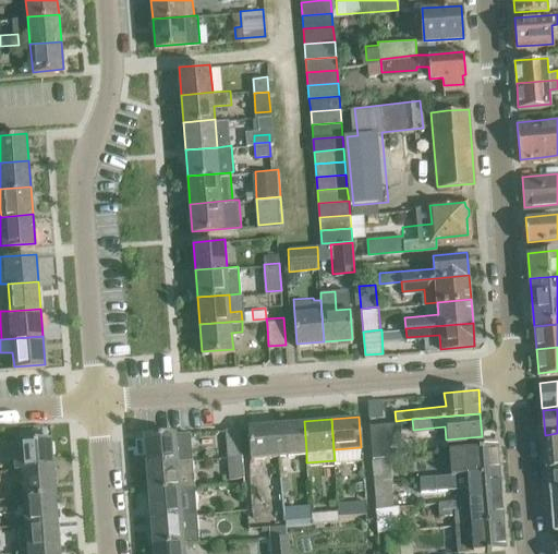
[(304,421),(277,423),(279,454),(306,452),(304,421)]
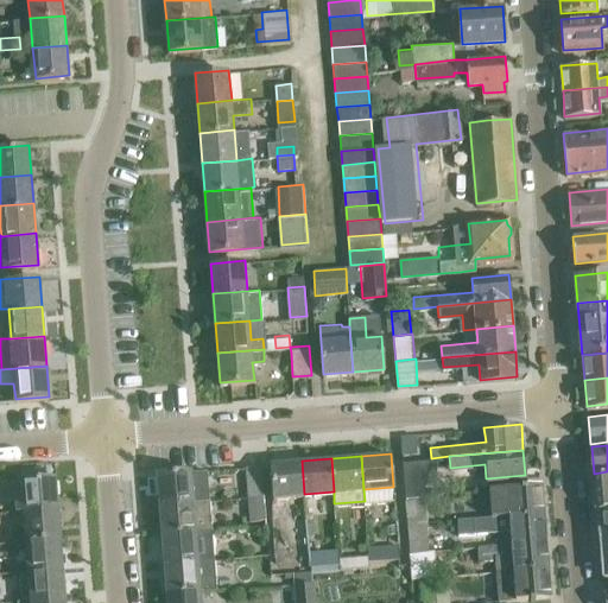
[(405,494),(424,492),(423,475),(426,475),(425,458),(403,461),(405,494)]
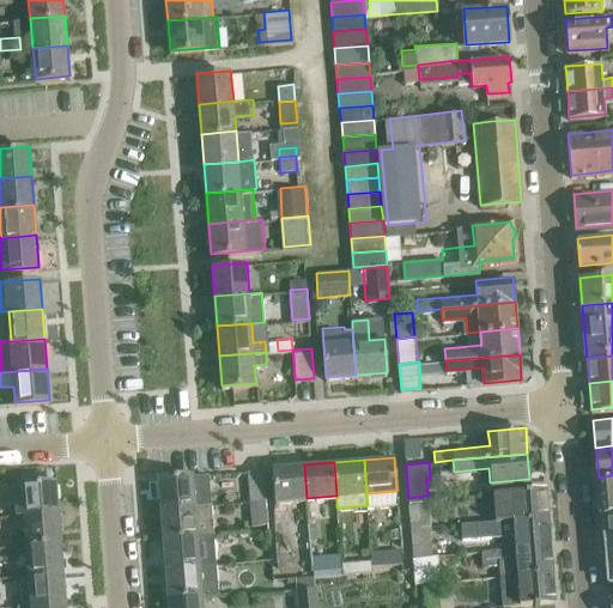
[(307,498),(304,464),(273,467),(275,500),(307,498)]
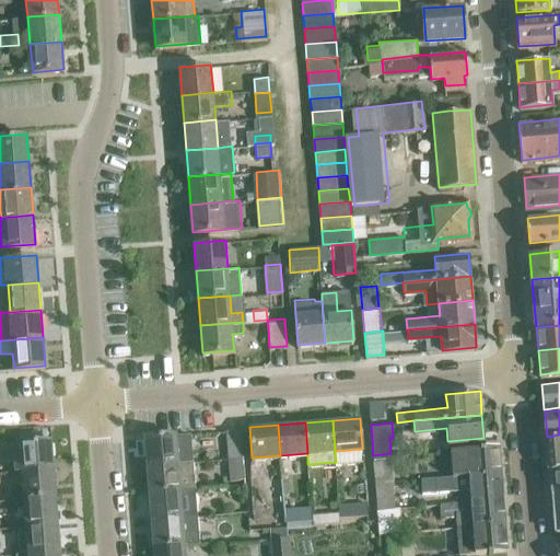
[(229,456),(243,455),(241,428),(226,429),(229,456)]
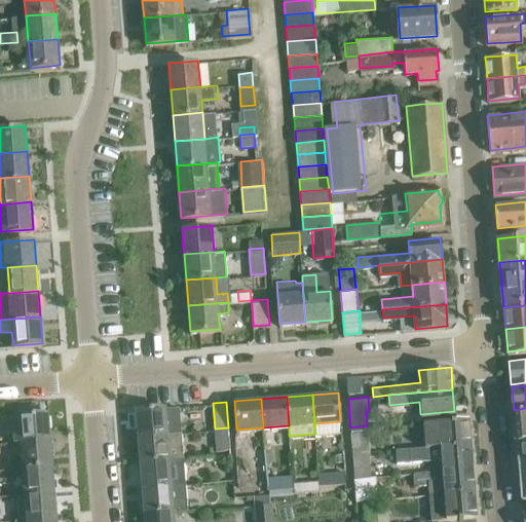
[(21,442),(50,440),(48,412),(39,413),(38,404),(17,405),(20,430),(13,431),(14,443),(21,442)]
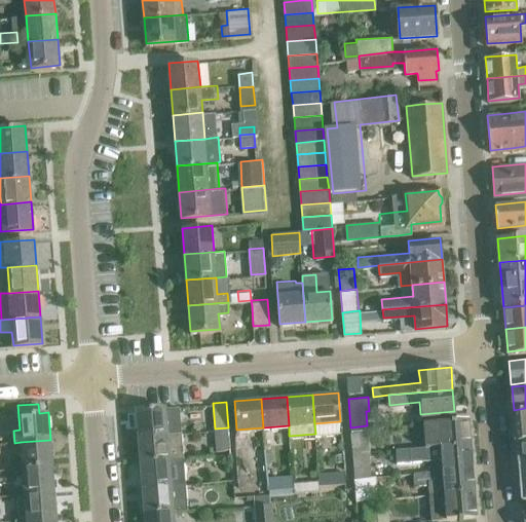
[(139,435),(167,433),(165,407),(136,409),(139,435)]
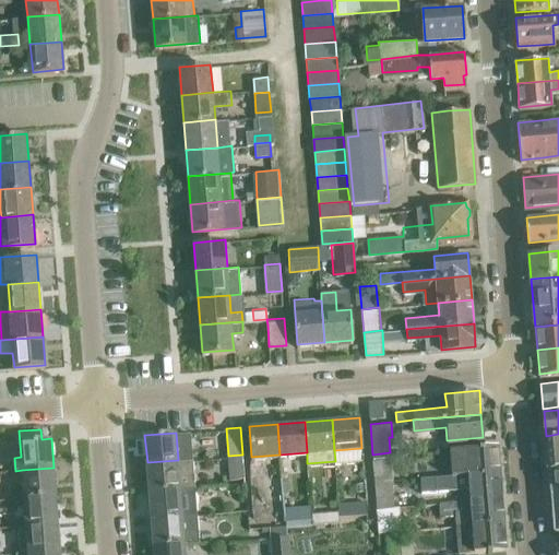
[(558,434),(546,436),(548,469),(549,469),(558,468),(558,434)]
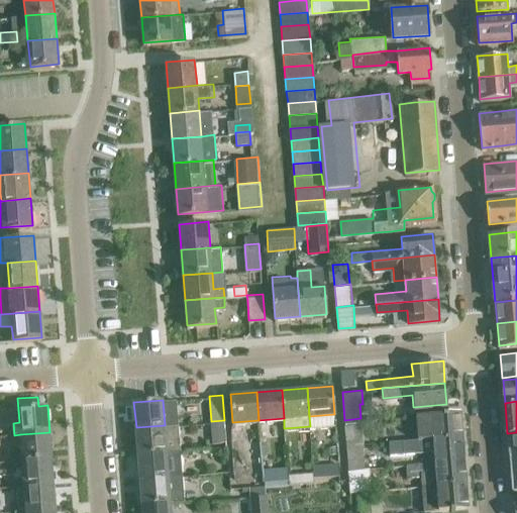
[(418,438),(462,435),(460,411),(416,414),(418,437),(418,438)]
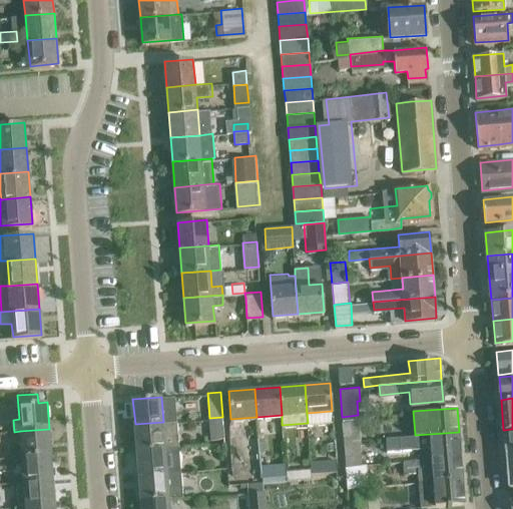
[(358,415),(342,417),(344,440),(360,439),(358,415)]
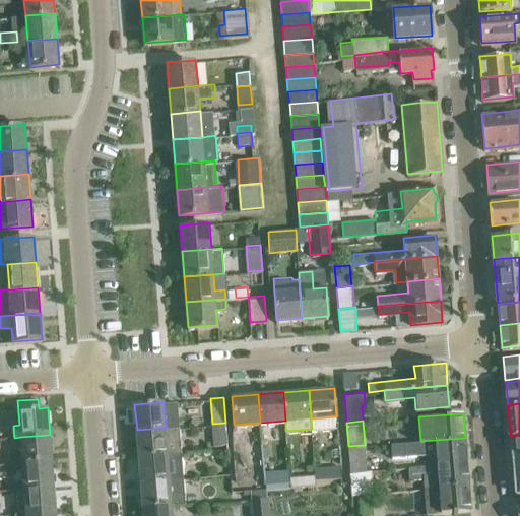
[(225,423),(212,424),(213,444),(228,443),(225,423)]
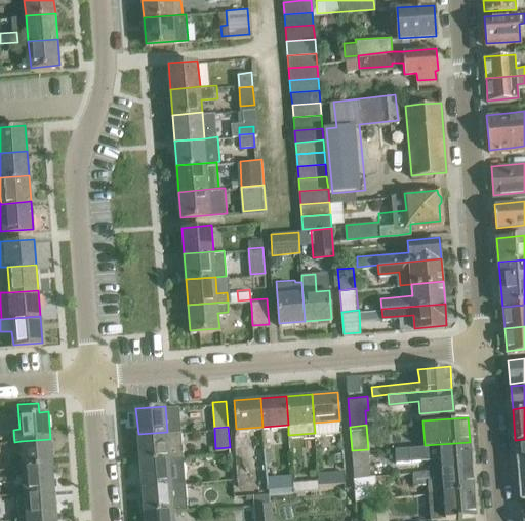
[(182,431),(167,432),(138,434),(140,459),(167,457),(184,456),(182,431)]
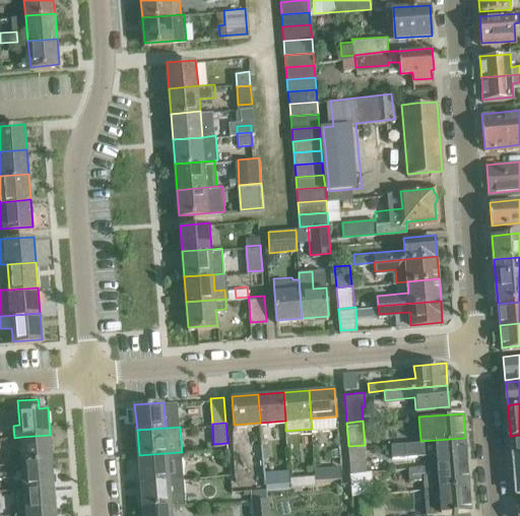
[(50,435),(20,437),(22,462),(52,459),(50,435)]
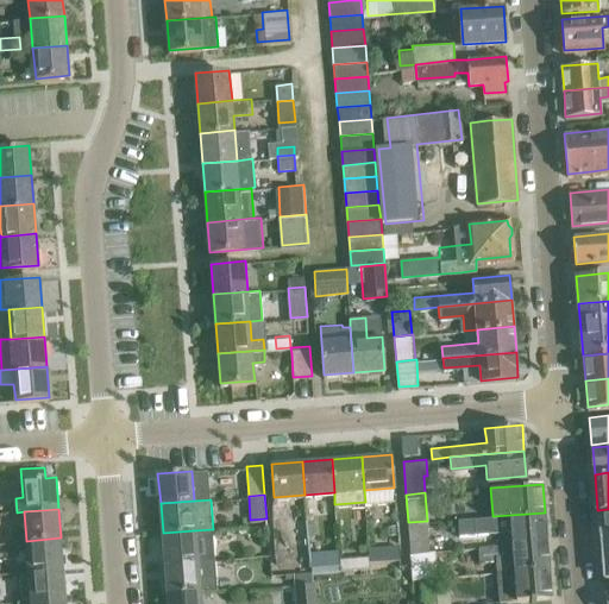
[(608,509),(598,510),(601,534),(608,533),(608,509)]
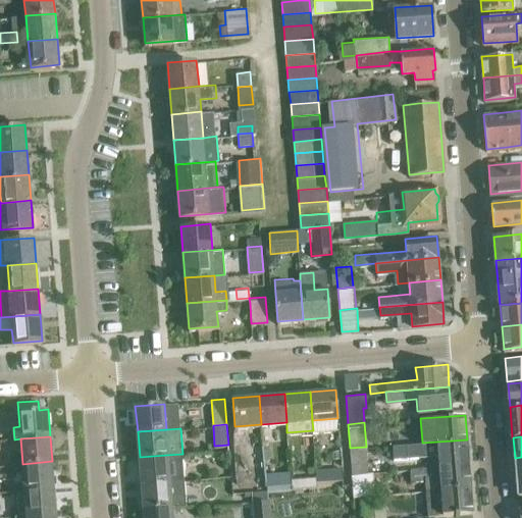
[(422,442),(406,443),(394,444),(395,458),(428,455),(429,466),(469,463),(467,439),(422,443),(422,442)]
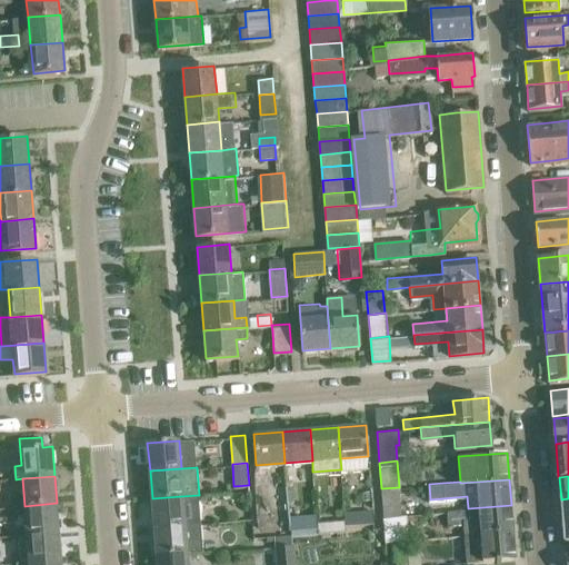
[(276,484),(279,528),(289,527),(285,483),(276,484)]
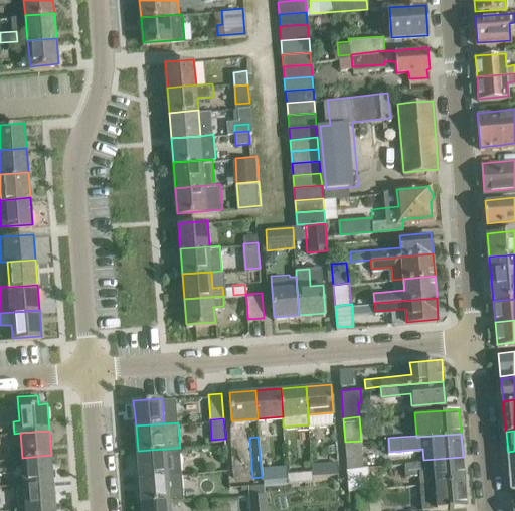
[(362,447),(361,441),(345,442),(345,448),(346,467),(362,466),(361,447),(362,447)]
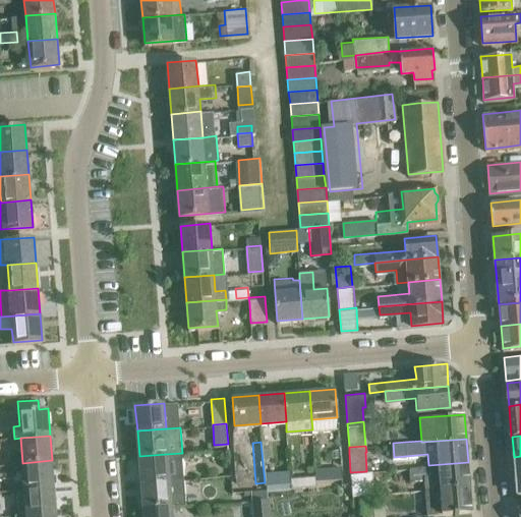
[(166,454),(139,456),(141,482),(169,480),(166,454)]
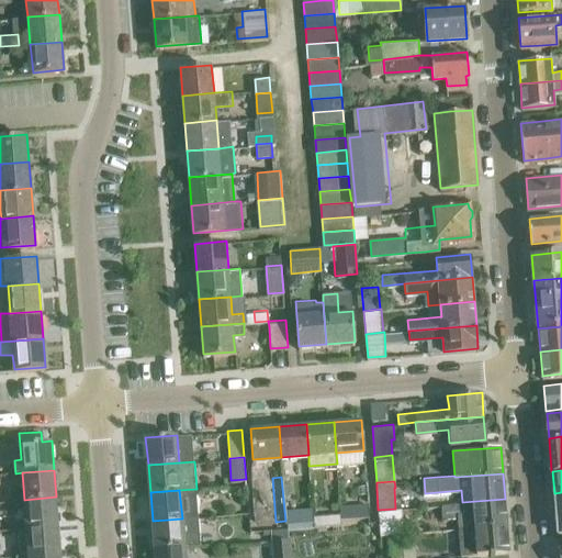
[(56,497),(24,500),(26,527),(58,525),(56,497)]
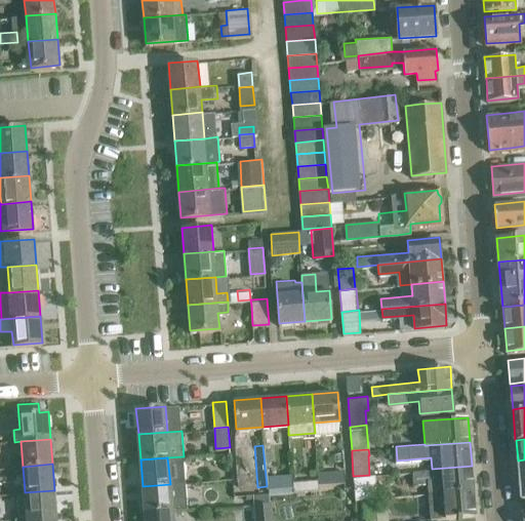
[(432,469),(417,470),(418,480),(442,478),(443,490),(429,491),(429,492),(474,489),(472,466),(432,469)]
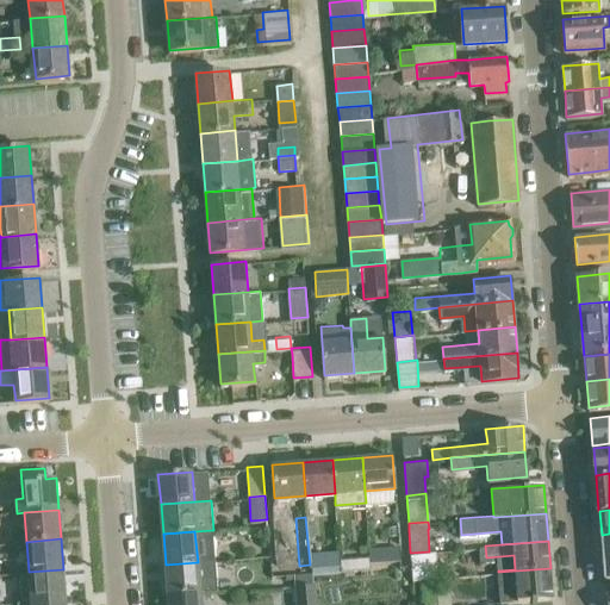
[(403,548),(373,550),(374,563),(404,562),(403,548)]
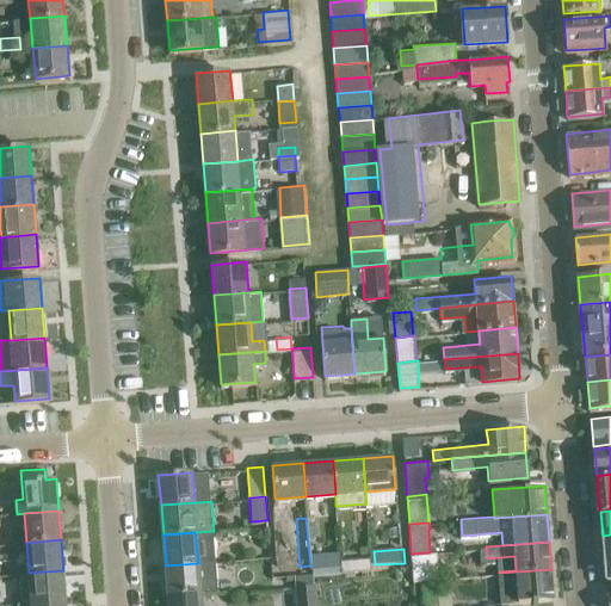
[(430,552),(411,554),(409,554),(411,567),(412,579),(424,579),(438,577),(436,551),(430,552)]
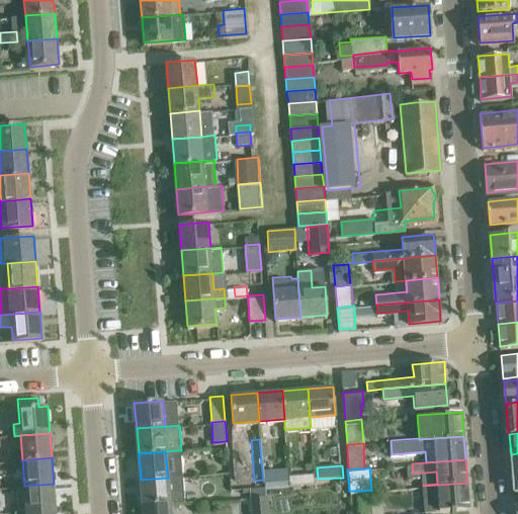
[(287,473),(288,483),(314,482),(314,470),(287,473)]
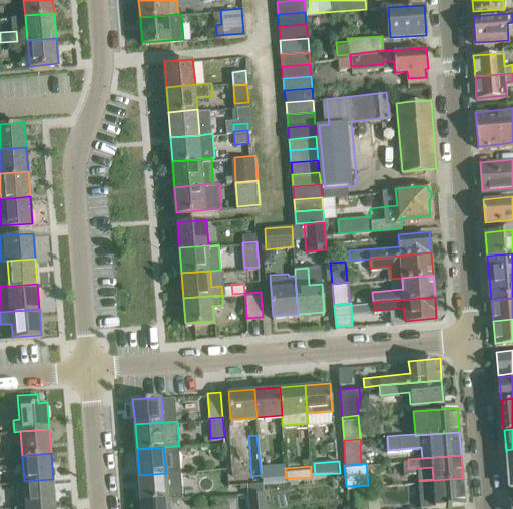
[(166,473),(139,475),(141,499),(168,497),(182,496),(180,472),(166,473)]
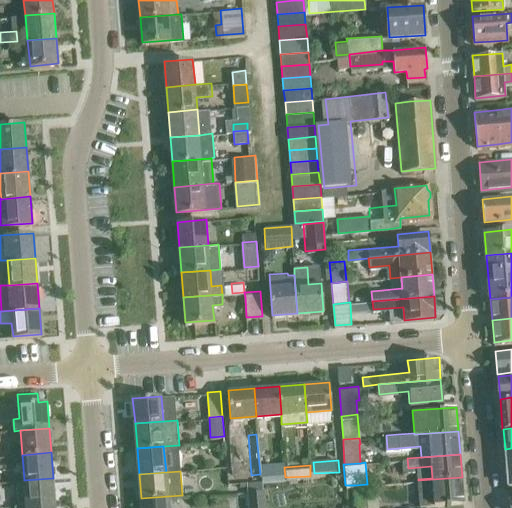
[(462,477),(418,480),(420,505),(463,501),(462,477)]
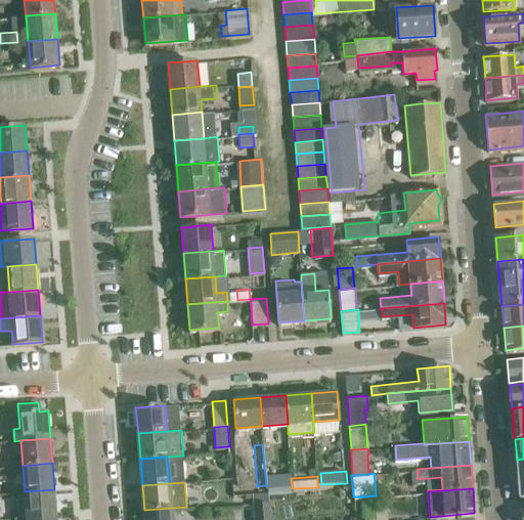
[(54,489),(25,491),(18,491),(20,516),(27,516),(55,514),(54,489)]
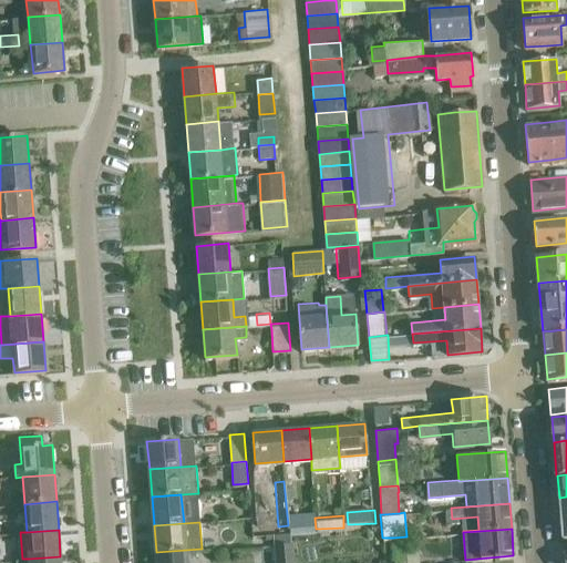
[(274,543),(290,541),(289,532),(271,533),(272,543),(274,543)]
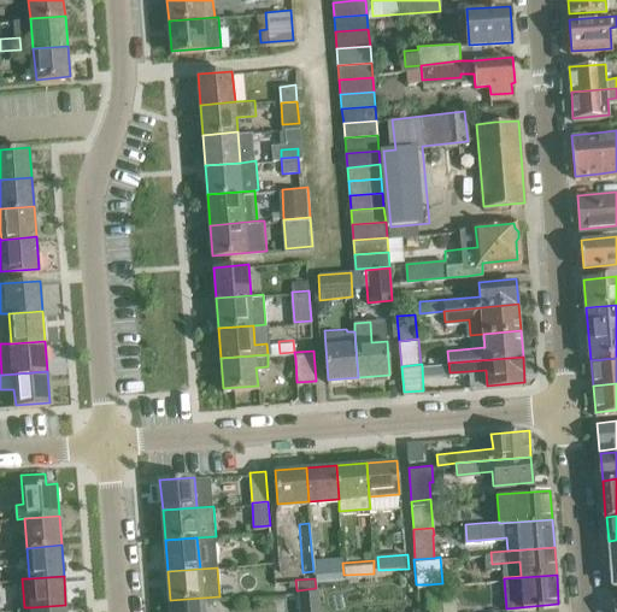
[(442,583),(428,584),(429,611),(445,611),(457,611),(456,593),(442,594),(442,583)]
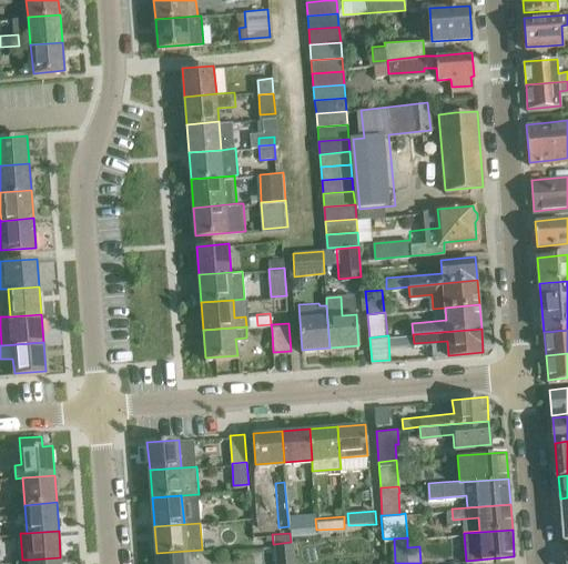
[(275,563),(293,563),(292,543),(291,542),(274,544),(275,563)]
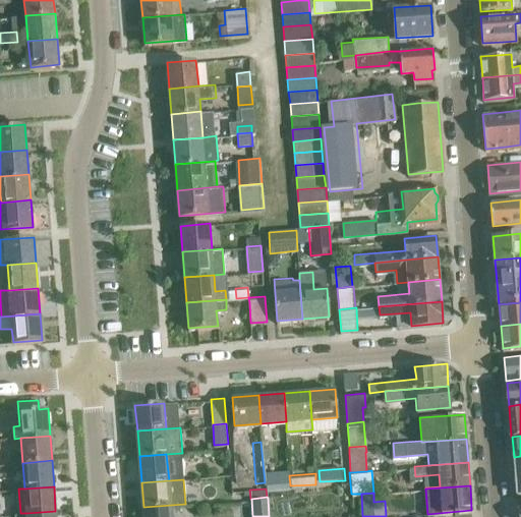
[(171,505),(143,507),(143,516),(178,516),(179,516),(172,516),(171,505)]
